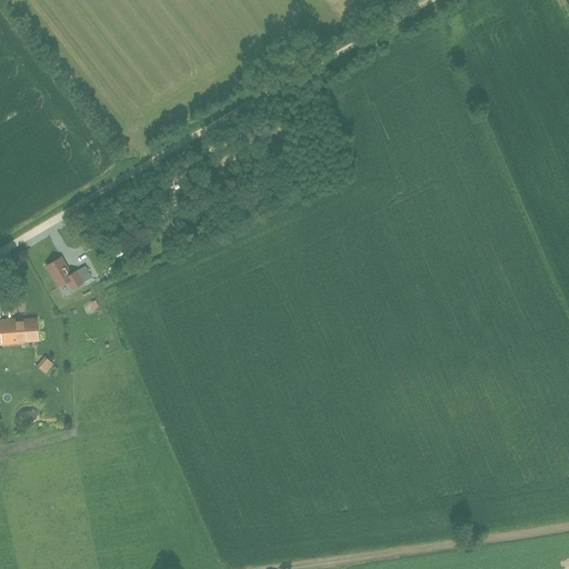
[(116,221),(110,236),(120,239),(126,226),(116,221)]
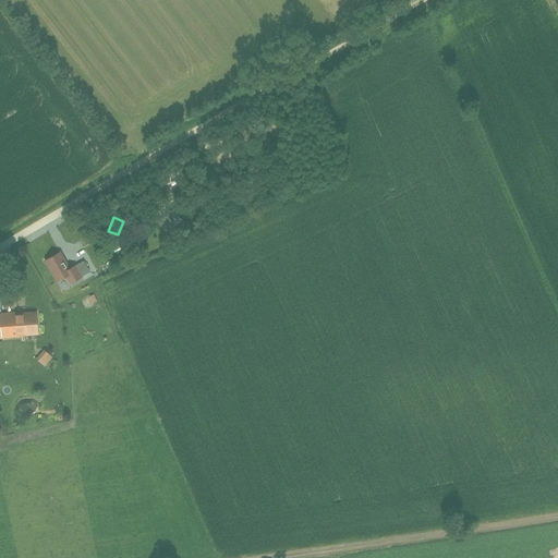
[(71,284),(83,278),(82,277),(76,266),(70,270),(61,253),(47,262),(59,282),(68,277),(71,284)]
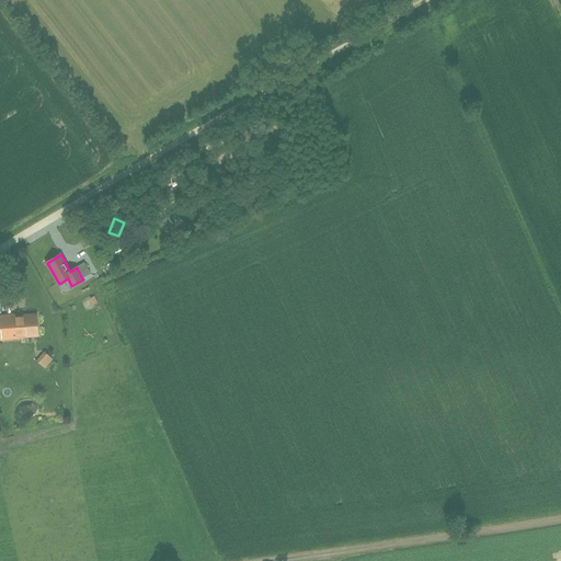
[(77,267),(82,278),(91,274),(84,263),(77,267)]
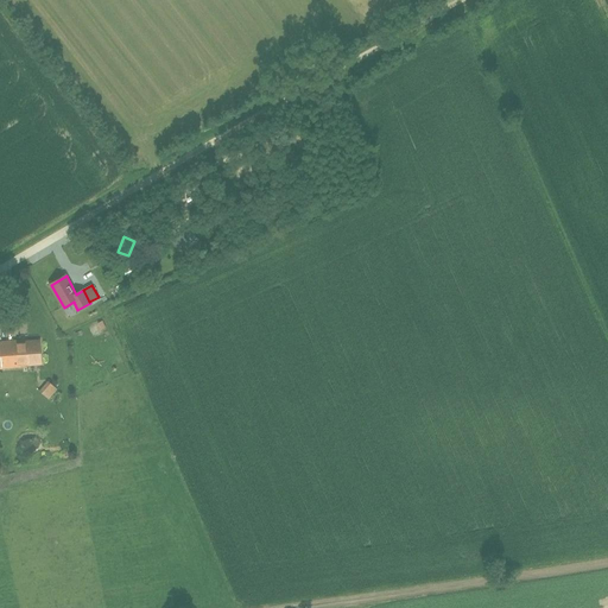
[(20,366),(42,365),(40,342),(19,343),(19,341),(0,341),(0,368),(21,367),(20,366)]
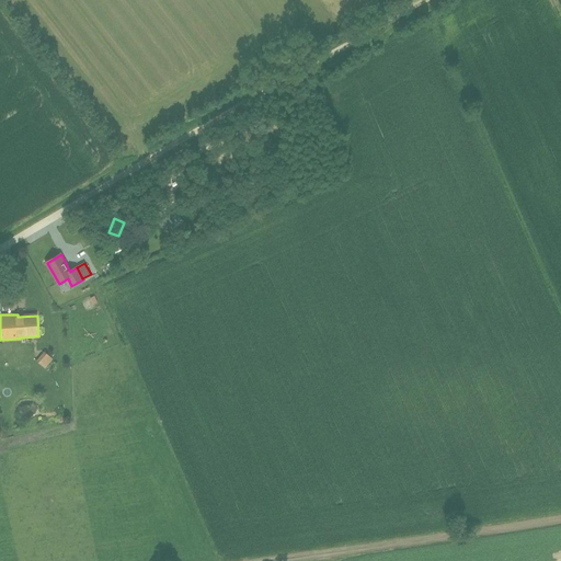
[(50,358),(57,353),(52,346),(45,353),(50,358)]
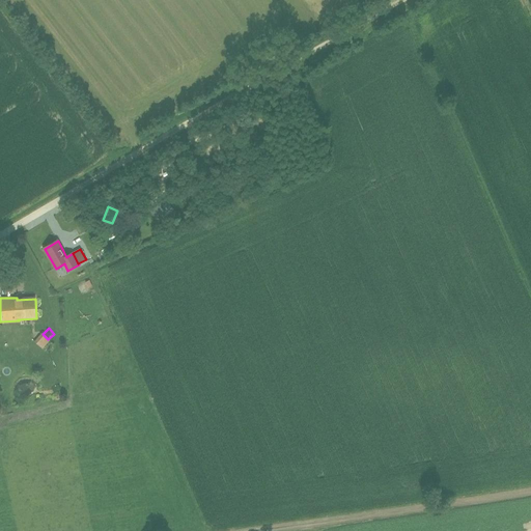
[(19,368),(2,372),(11,408),(29,403),(25,384),(31,383),(32,386),(37,384),(38,387),(49,385),(43,361),(26,365),(28,373),(21,375),(19,368)]
